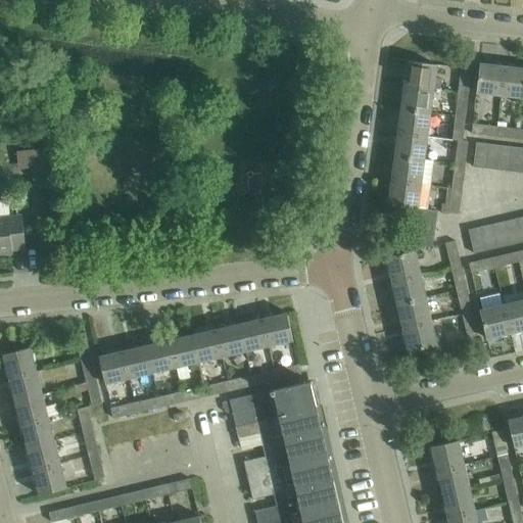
[(408,61),(403,86),(432,90),(433,89),(441,90),(442,79),(434,78),(435,65),(408,61)]
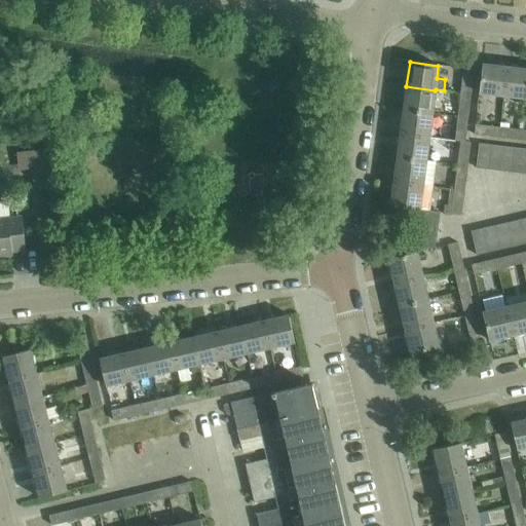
[(479,94),(502,97),(506,68),(482,65),(479,94)]
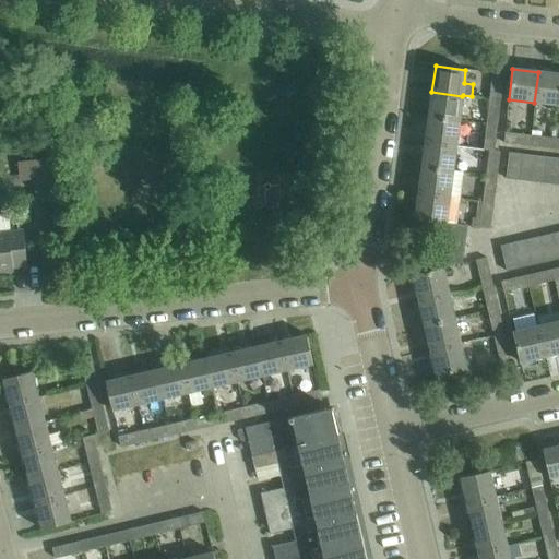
[(490,99),(501,100),(504,73),(492,72),(490,99)]
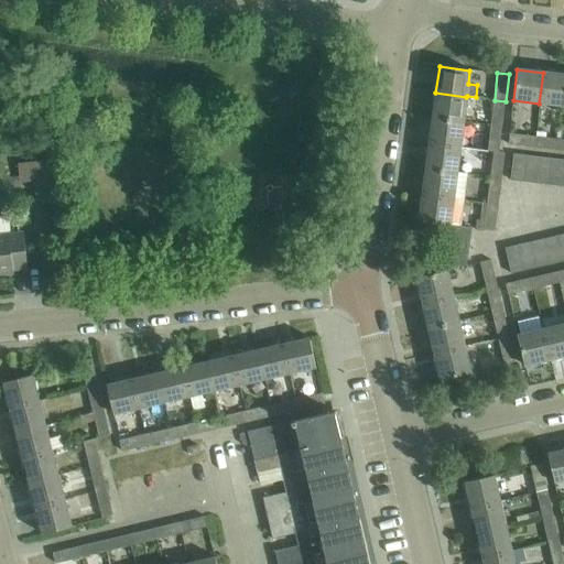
[(539,104),(563,106),(563,75),(543,73),(539,104)]
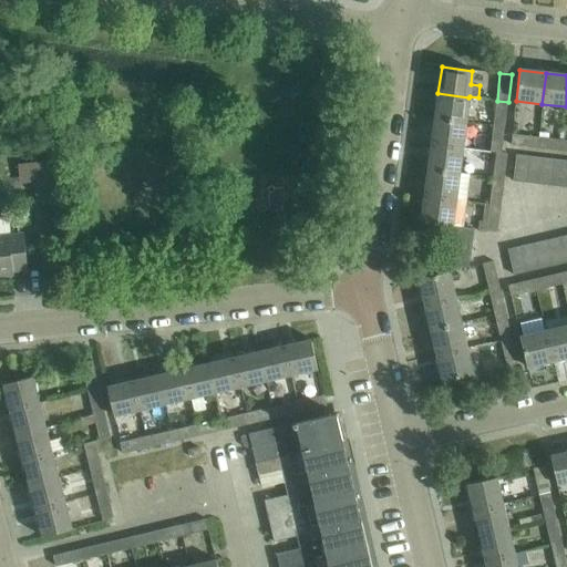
[(437,93),(434,120),(465,123),(468,98),(437,93)]
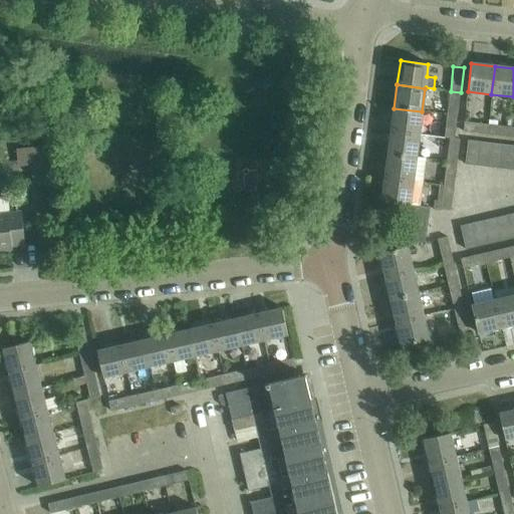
[(448,114),(458,115),(461,92),(451,91),(448,114)]
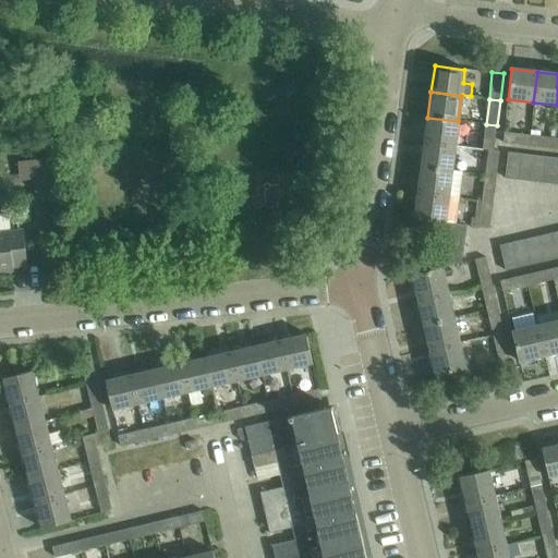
[(427,118),(424,143),(455,146),(458,121),(427,118)]
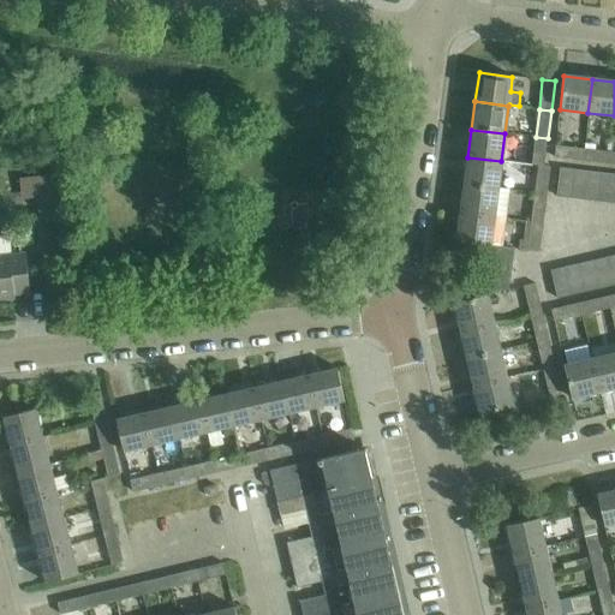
[(536,137),(532,165),(532,166),(539,166),(544,167),(545,165),(548,138),(536,137)]
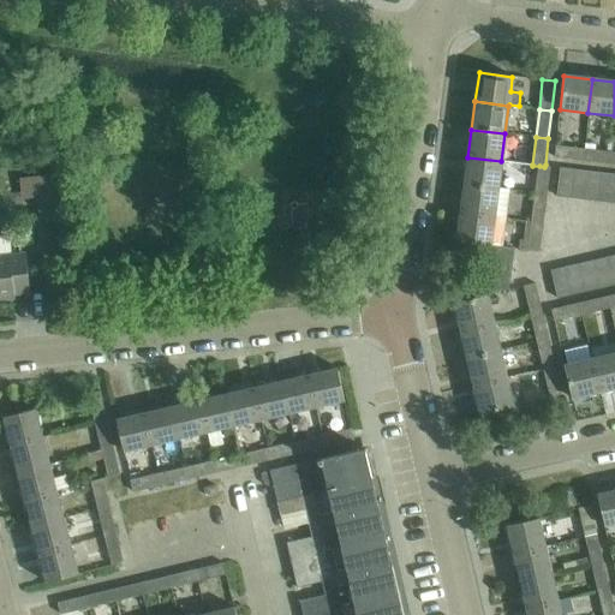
[(555,157),(581,161),(583,148),(556,145),(555,157)]
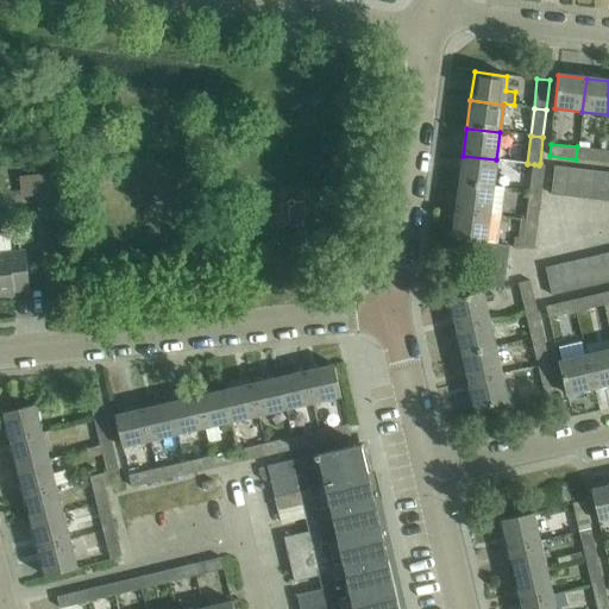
[(576,159),(604,163),(606,150),(577,146),(576,159)]
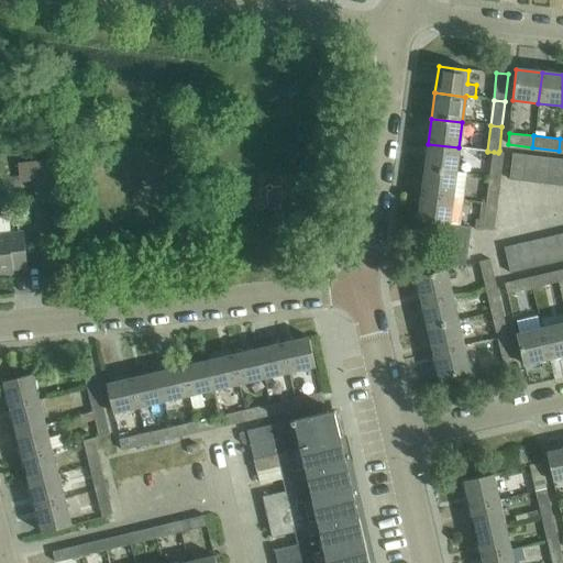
[(455,173),(455,172),(459,147),(428,144),(424,169),(455,173)]
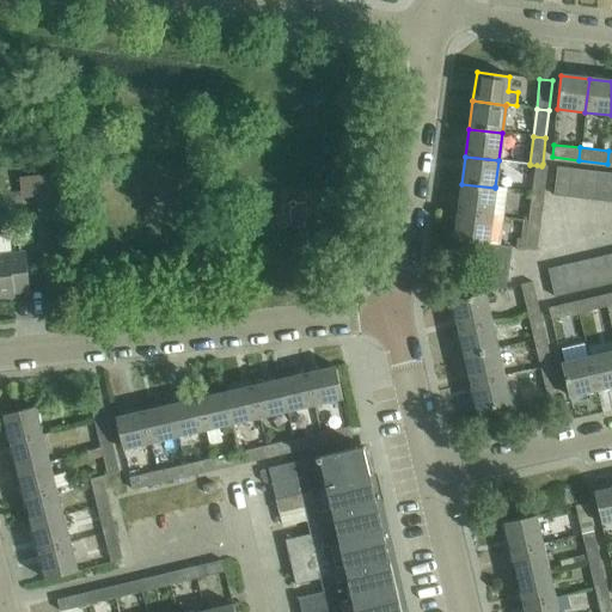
[(534,176),(532,193),(542,194),(544,166),(544,165),(543,164),(542,166),(537,165),(534,176)]
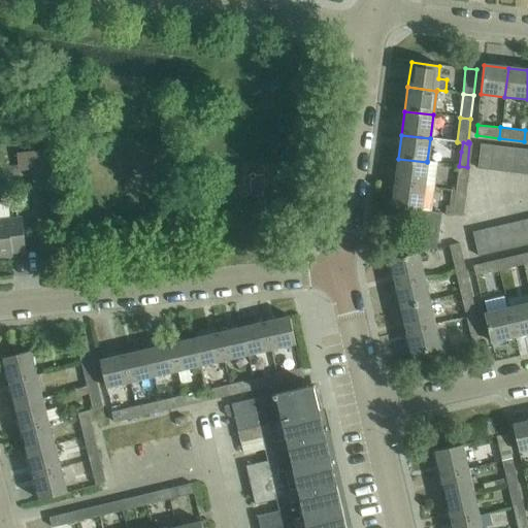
[(35,185),(54,185),(53,143),(20,144),(21,167),(34,167),(35,185)]
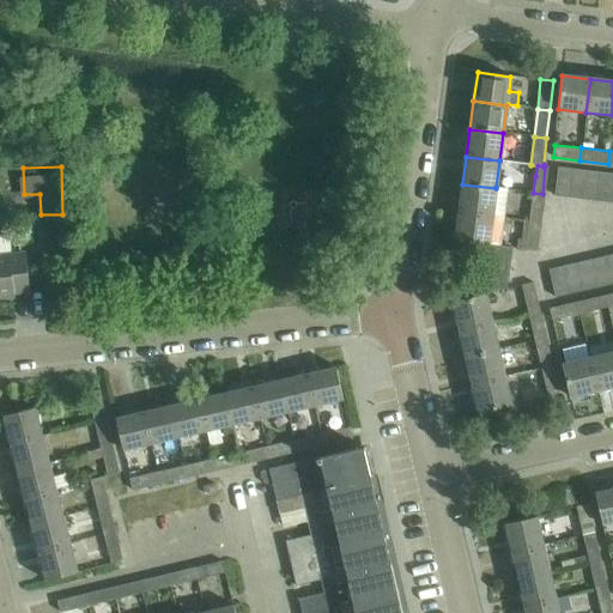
[(553,196),(612,204),(612,193),(612,174),(557,168),(553,196)]
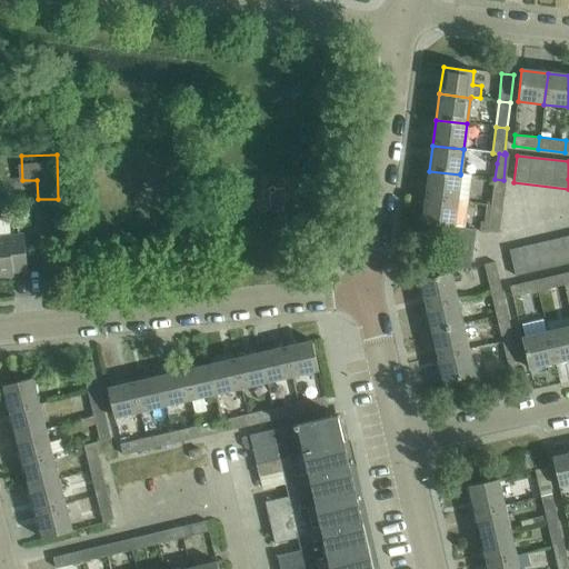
[(429,171),(426,197),(469,202),(472,177),(460,175),(429,171)]
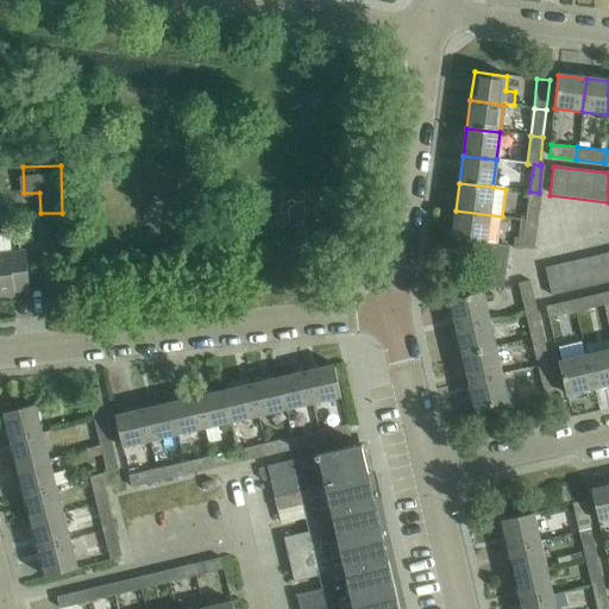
[(529,192),(527,219),(535,220),(539,193),(529,192)]
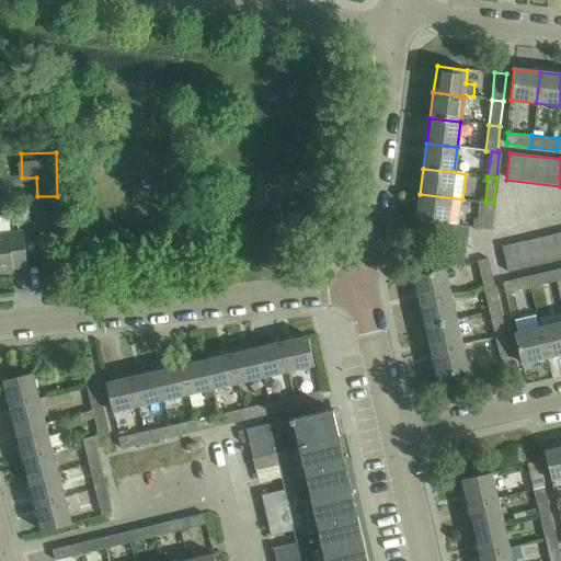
[(444,224),(447,224),(459,226),(462,199),(420,194),(416,220),(444,224)]
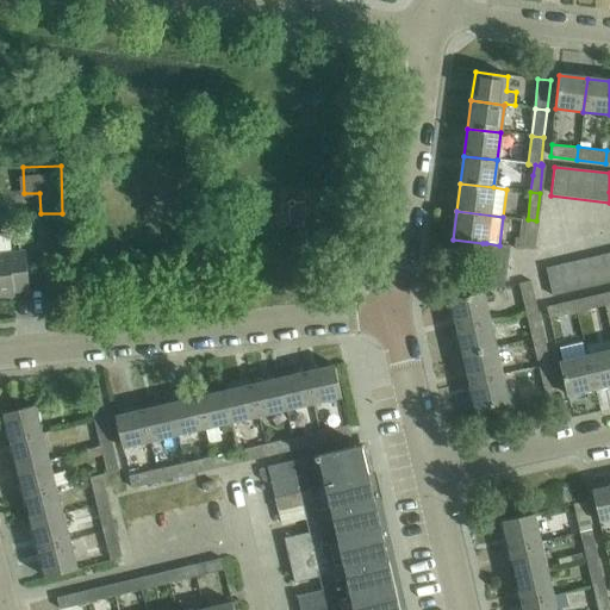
[(533,249),(536,221),(528,219),(522,218),(520,238),(516,237),(515,248),(533,249)]
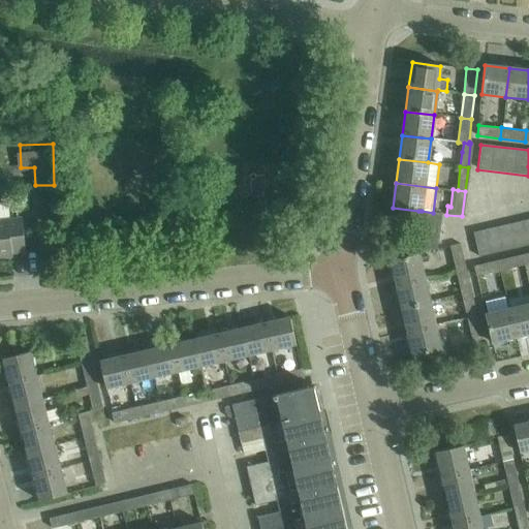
[(418,254),(438,249),(442,214),(433,213),(422,211),(418,211),(412,256),(418,254)]
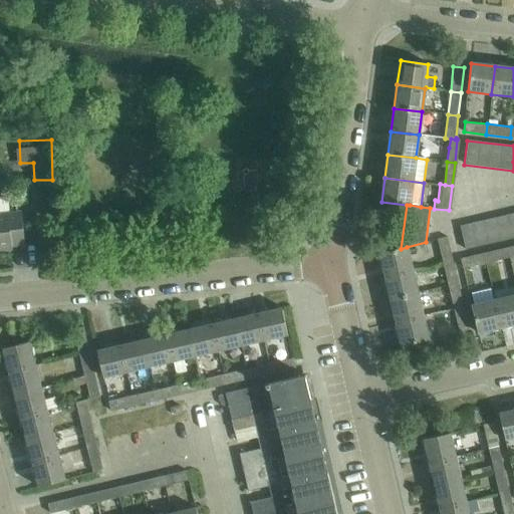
[(0,251),(12,250),(12,247),(25,245),(22,212),(0,214),(0,251)]
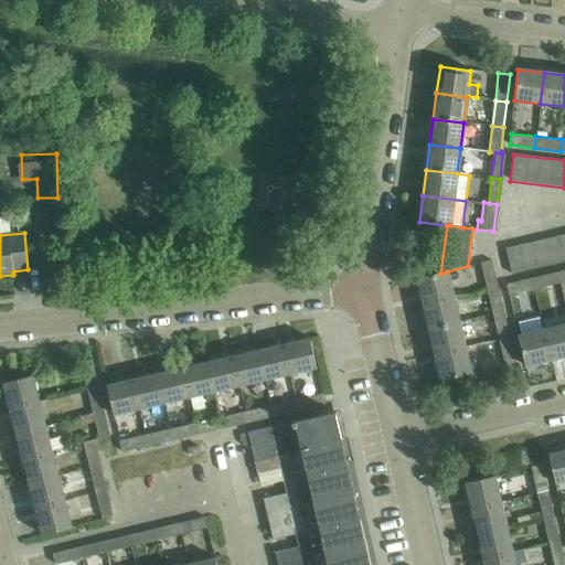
[(551,266),(564,262),(564,235),(544,241),(551,266)]
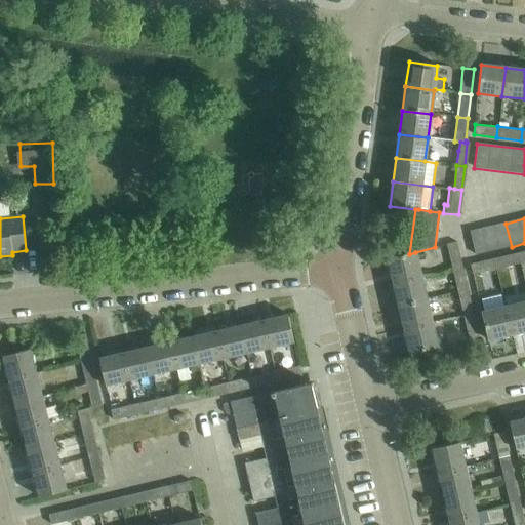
[(512,247),(506,224),(469,232),(475,256),(512,247)]
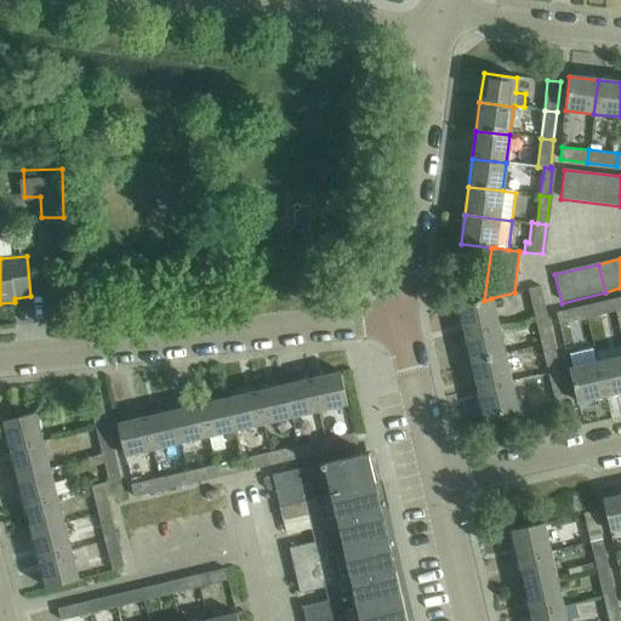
[(530,290),(536,317),(548,314),(542,286),(530,290)]
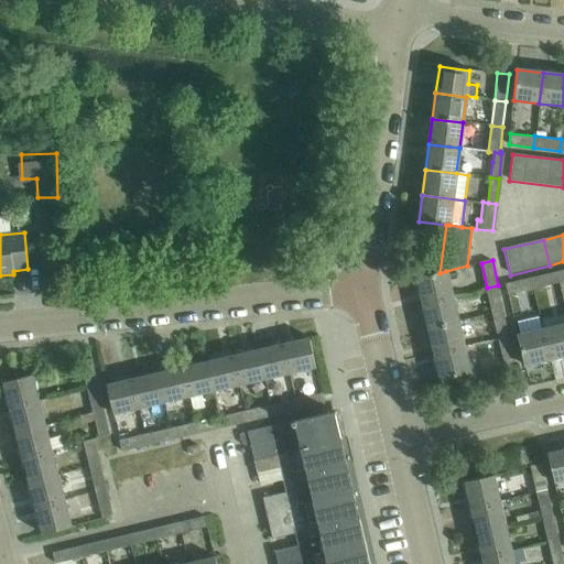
[(422,303),(453,296),(446,271),(440,273),(416,279),(422,303)]
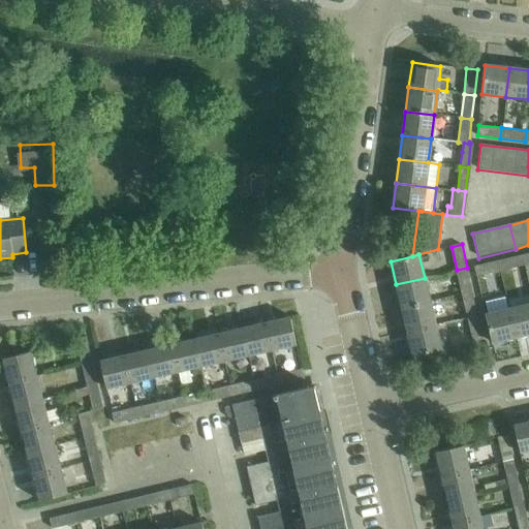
[(500,271),(524,266),(521,255),(498,260),(500,271)]
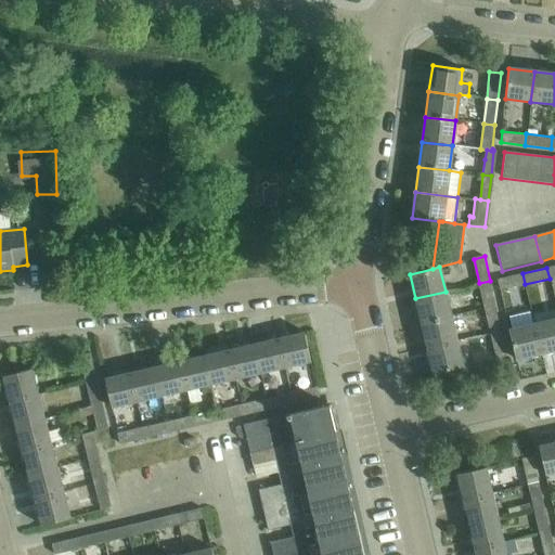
[(500,289),(525,284),(523,273),(498,279),(500,289)]
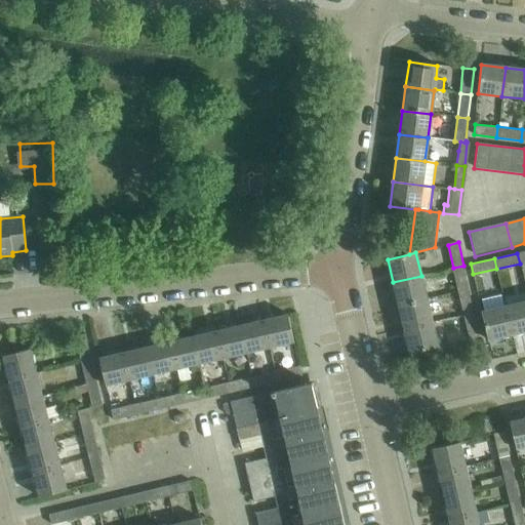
[(453,268),(458,292),(470,290),(463,266),(453,268)]
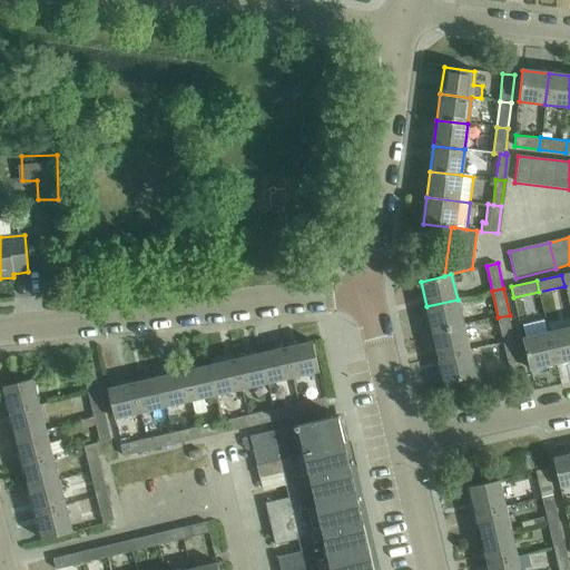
[(426,306),(432,332),(463,325),(458,300),(426,306)]
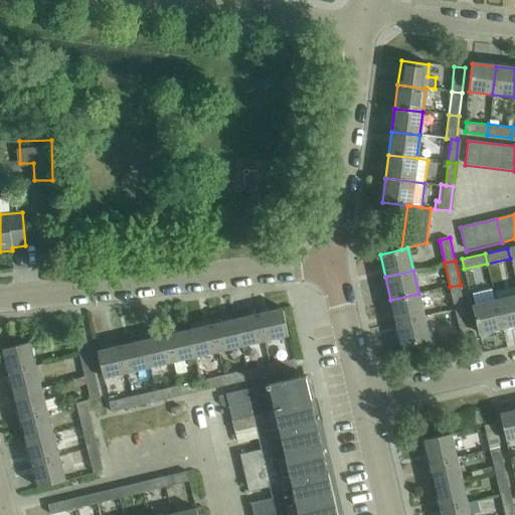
[(450,287),(456,310),(466,308),(461,285),(450,287)]
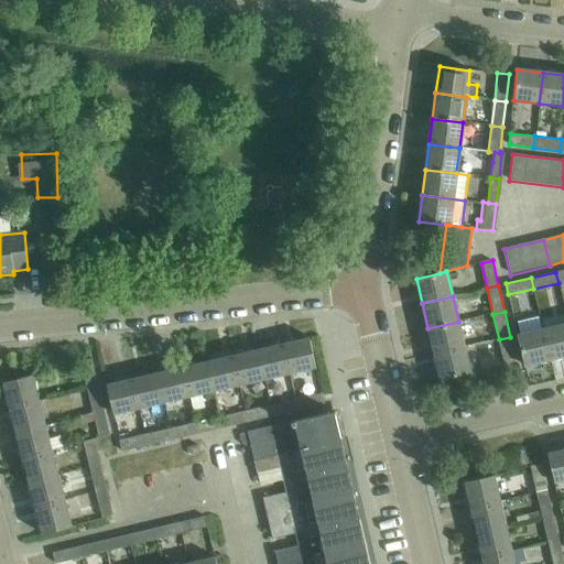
[(427,328),(434,354),(464,347),(458,322),(427,328)]
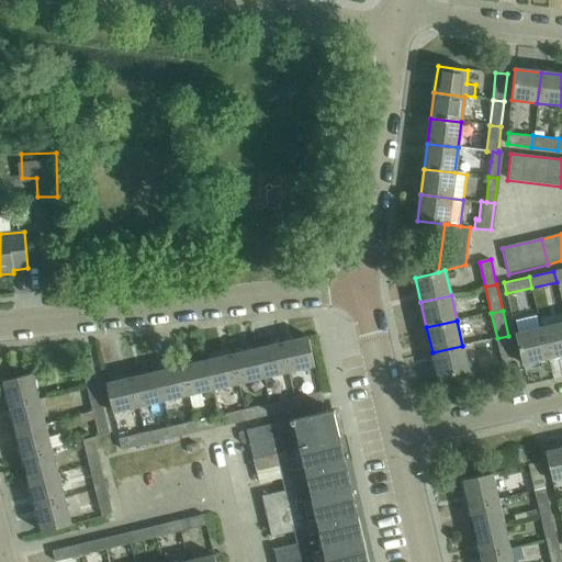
[(561,324),(541,329),(548,359),(561,356),(561,324)]
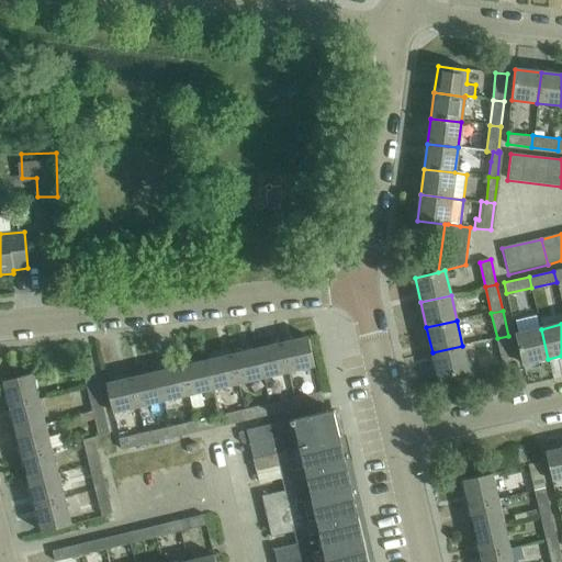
[(548,359),(541,329),(515,335),(523,366),(548,359)]
